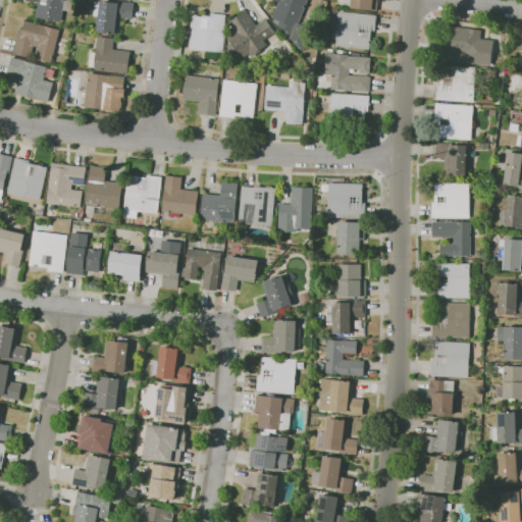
[(62,22),(36,18),(39,1),(33,0),(71,0),(70,11),(64,10),(62,22)]
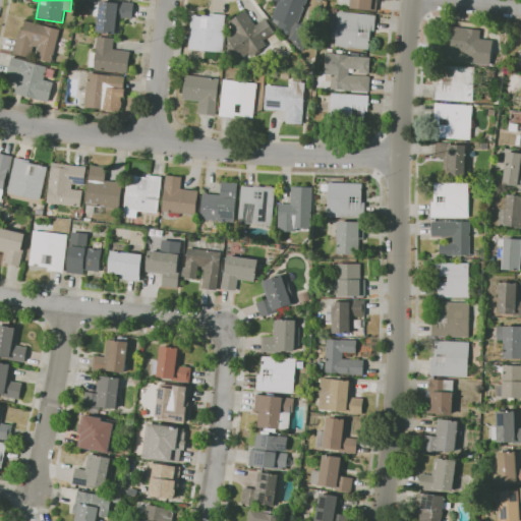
[(115,35),(96,33),(98,17),(93,16),(95,2),(100,2),(100,1),(115,3),(116,0),(133,3),(131,18),(121,17),(119,34),(115,34),(115,35)]
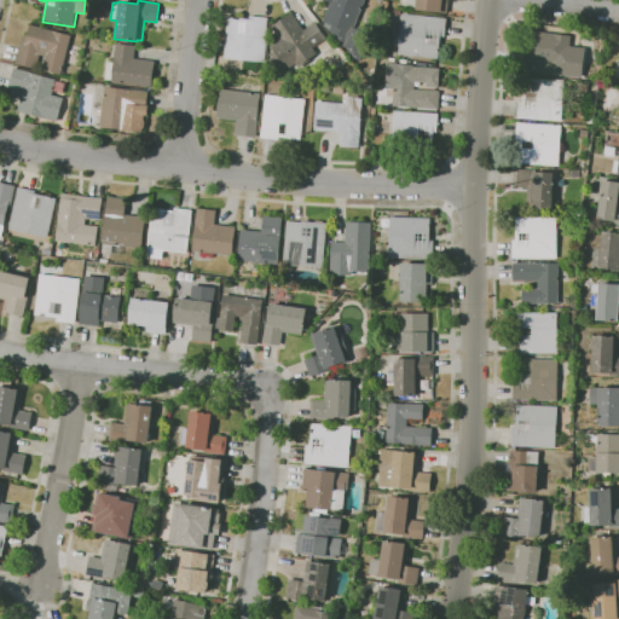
[(364,0),(351,34),(322,23),(330,3),(324,0),(364,0)]
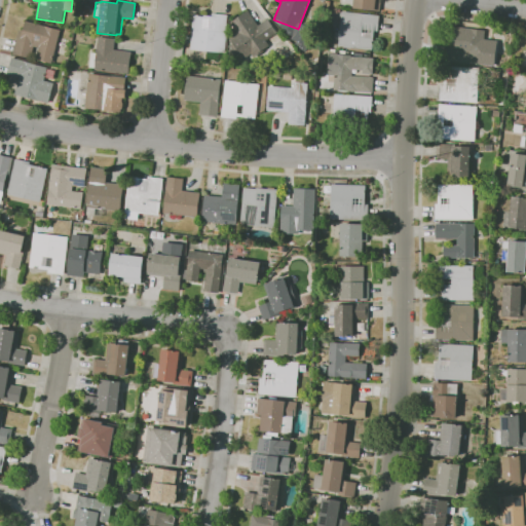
[(381,0),(380,11),(352,8),(353,0),(381,0)]
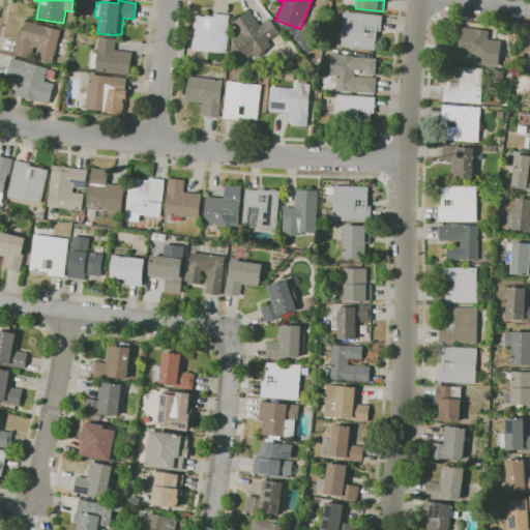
[(245,60),(242,56),(238,59),(235,55),(232,56),(230,52),(232,50),(230,47),(234,43),(230,37),(238,32),(232,22),(251,10),(260,25),(269,19),(278,34),(268,40),(271,47),(255,57),(253,55),(245,60)]
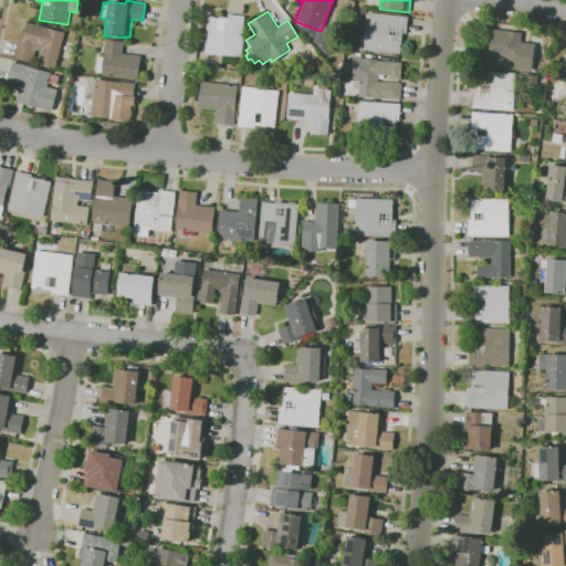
[(400,54),(364,50),(364,49),(357,49),(359,34),(365,35),(368,12),(408,17),(406,33),(402,33),(400,54)]
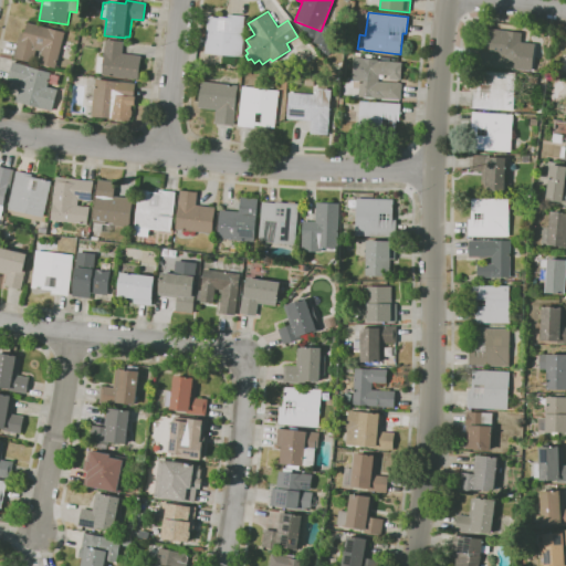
[(242,58),(205,53),(205,48),(198,48),(199,38),(206,39),(208,16),(228,18),(228,14),(244,16),(243,30),(244,30),(242,58)]
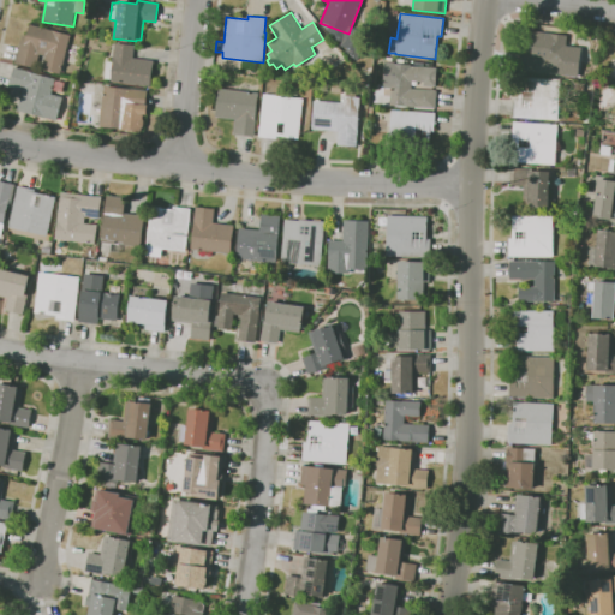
[(60,75),(41,70),(45,57),(40,54),(35,69),(15,64),(22,35),(27,36),(29,24),(71,35),(60,75)]
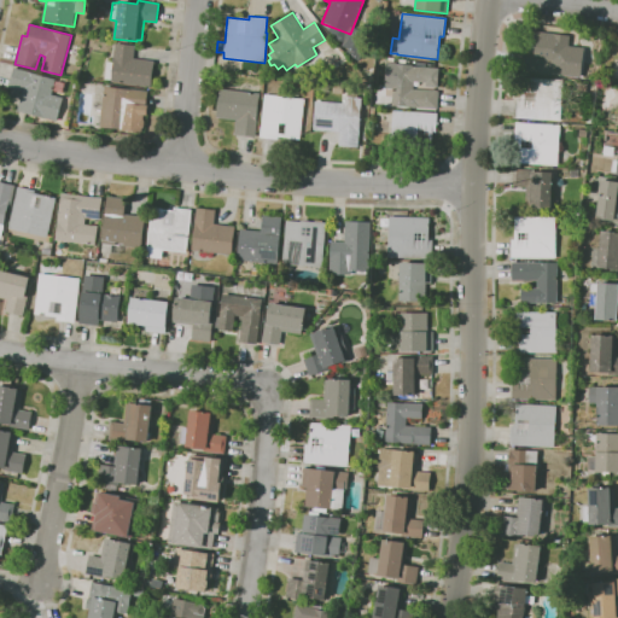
[(561,76),(519,70),(522,52),(534,54),(535,46),(532,46),(535,31),(569,35),(567,46),(584,48),(581,79),(561,76)]
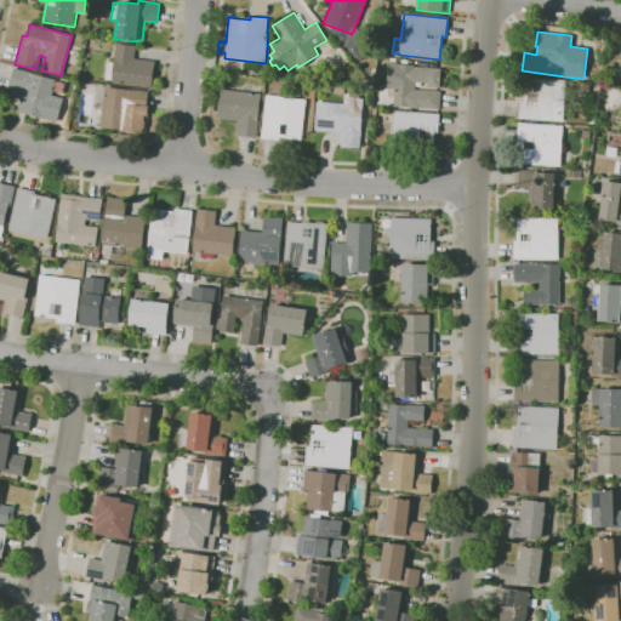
[(152,87),(112,83),(112,80),(106,79),(107,62),(114,63),(115,44),(135,46),(134,60),(154,62),(152,87)]
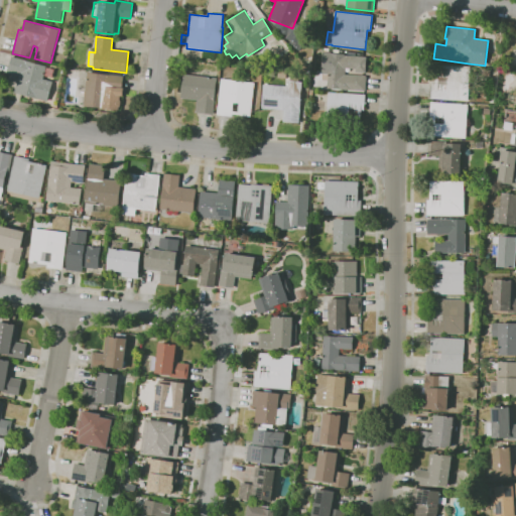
[(365,91),(327,89),(328,75),(321,74),(324,52),(332,52),(332,53),(345,54),(345,55),(367,56),(365,73),(356,72),(356,70),(346,69),(345,75),(366,76),(365,91)]
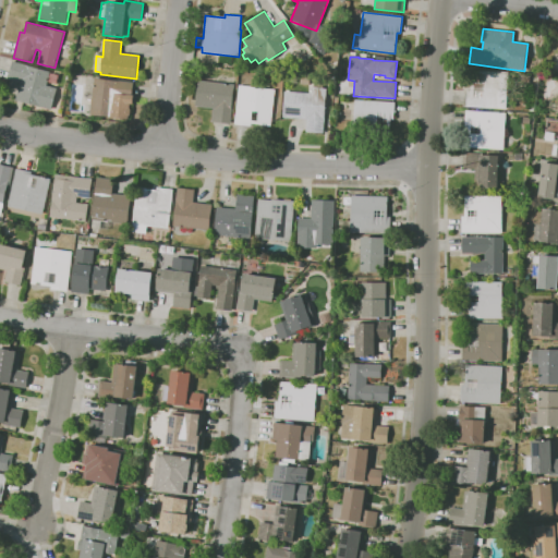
[(51,110),(15,100),(20,83),(8,80),(12,61),(50,72),(47,85),(57,88),(51,110)]
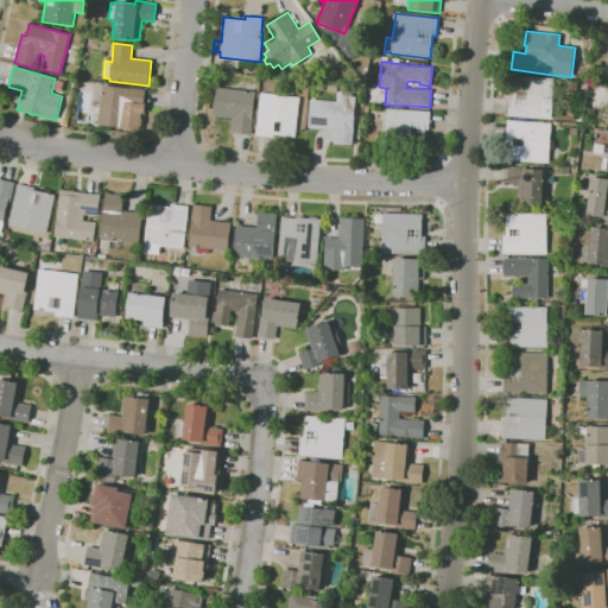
[(551,120),(507,116),(508,97),(512,99),(513,76),(555,78),(551,120)]
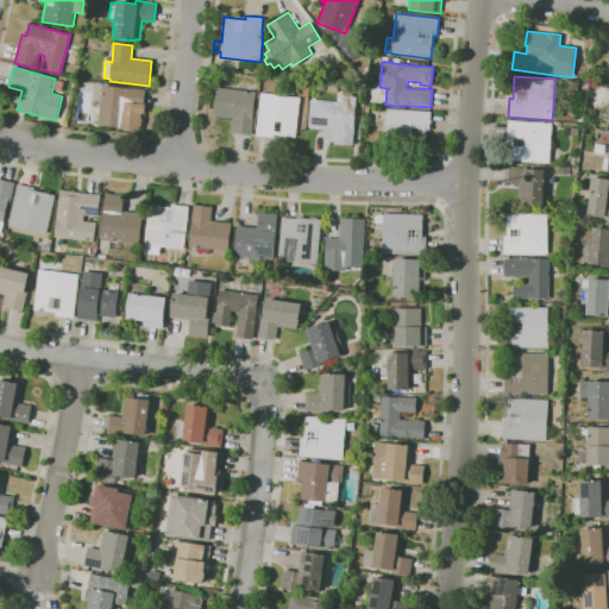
[(140,131),(98,125),(102,86),(146,90),(144,104),(146,104),(145,113),(143,113),(142,118),(143,119),(143,125),(140,126),(140,131)]
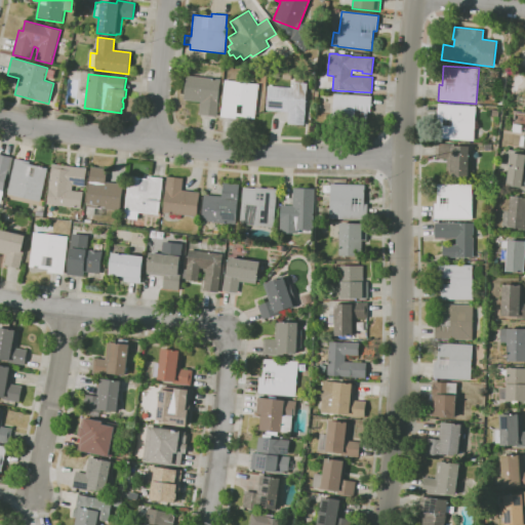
[(216,117),(199,114),(200,103),(184,101),(187,75),(220,79),(218,99),(216,117)]
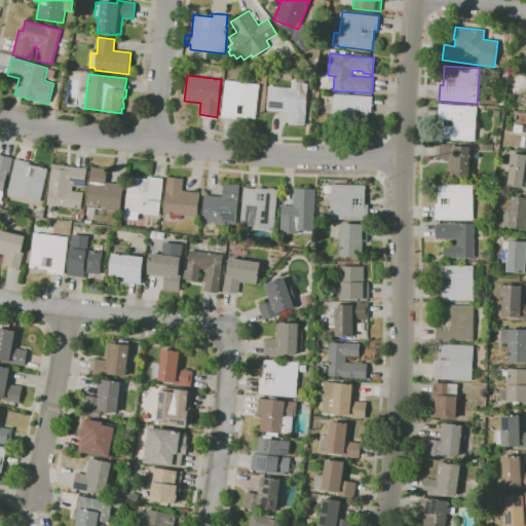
[(236,119),(221,117),(225,80),(259,84),(255,118),(236,116),(236,119)]
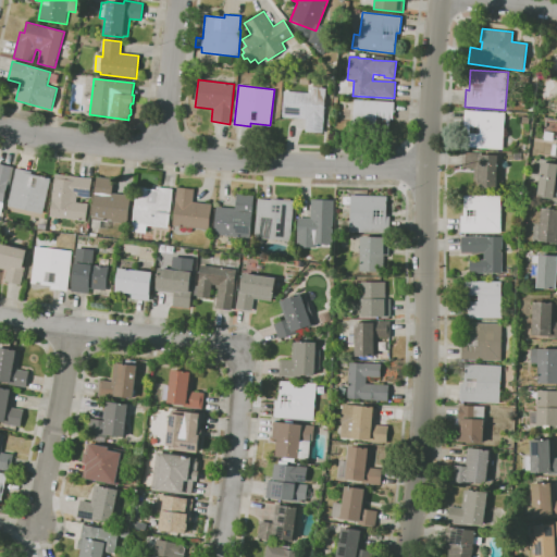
[(323,133),(306,132),(306,120),(283,118),(284,91),(309,93),(309,88),(325,89),(323,133)]
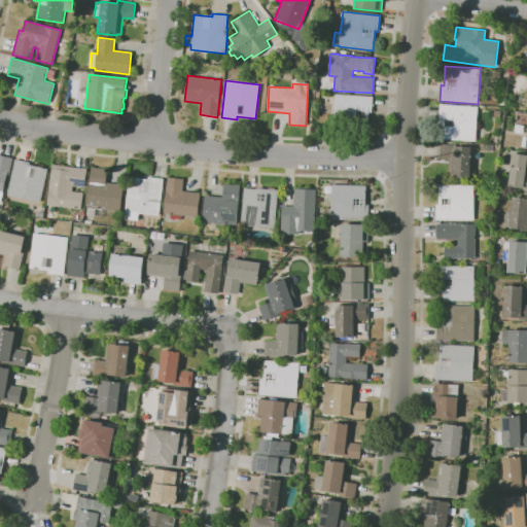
[(367,131),(332,128),(335,94),(373,97),(372,112),(369,112),(367,131)]
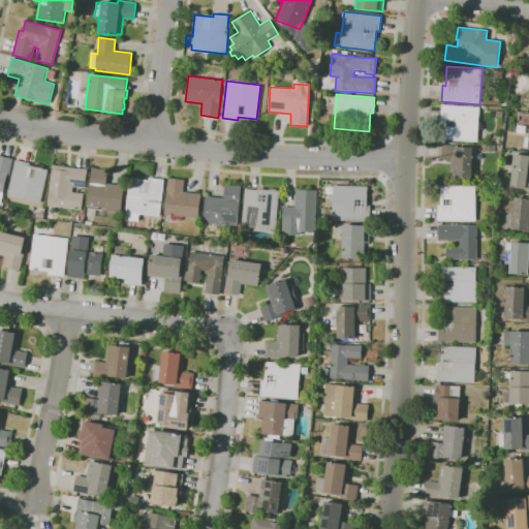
[(476,142),(442,139),(443,120),(440,120),(441,105),(478,107),(476,142)]
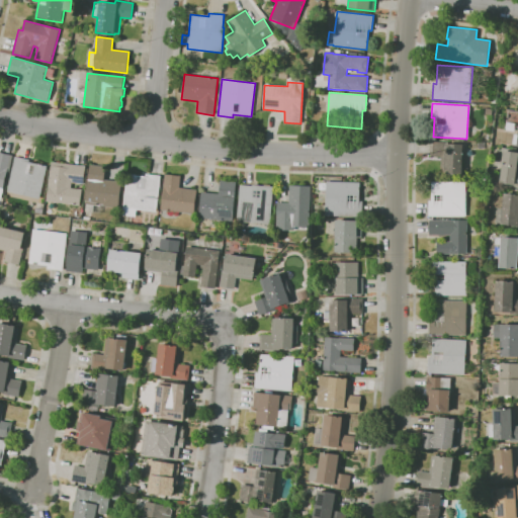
[(461,175),(440,174),(441,157),(429,157),(430,142),(446,143),(446,145),(462,145),(461,175)]
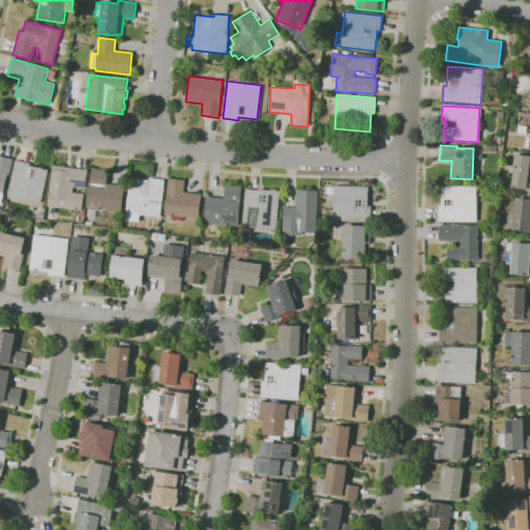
[(529,190),(526,190),(527,189),(511,187),(514,167),(505,166),(507,151),(529,154),(529,190)]
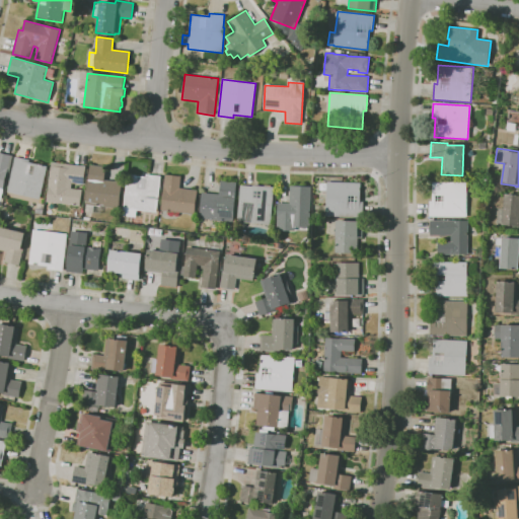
[(0,201),(0,152),(13,156),(9,172),(7,171),(0,201)]
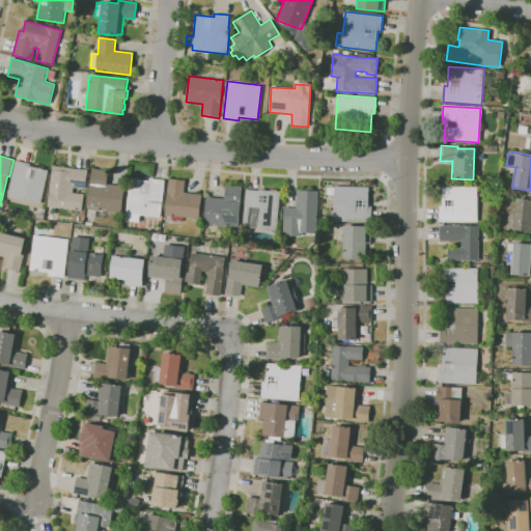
[(40,204),(7,196),(16,160),(30,164),(30,166),(48,170),(40,204)]
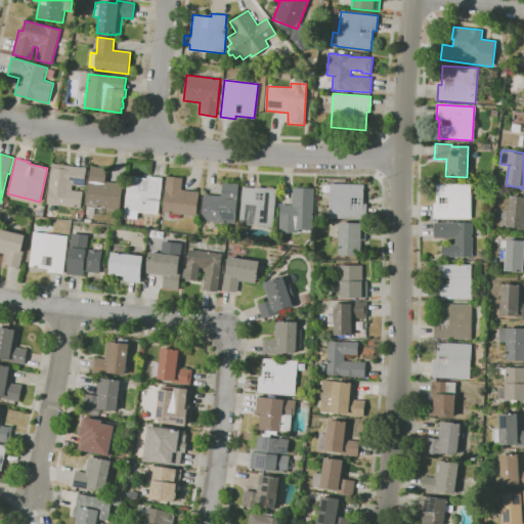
[(81,208),(46,204),(51,164),(86,168),(84,186),(73,184),(72,189),(83,191),(81,208)]
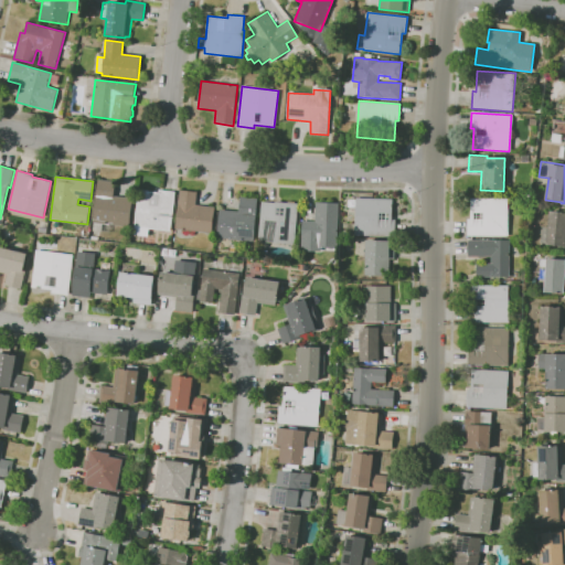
[(109,233),(93,232),(94,223),(93,223),(97,180),(115,182),(114,196),(132,199),(129,226),(110,224),(109,233)]
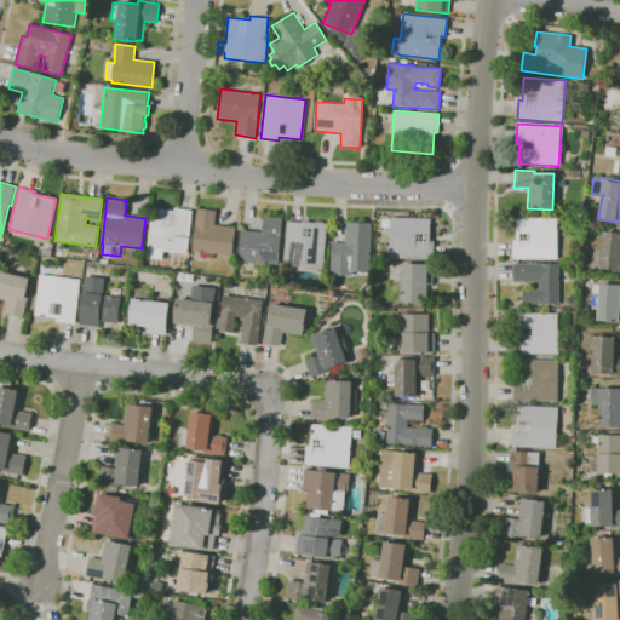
[(161,259),(148,258),(149,250),(147,250),(151,208),(173,211),(174,208),(193,211),(187,254),(162,251),(161,259)]
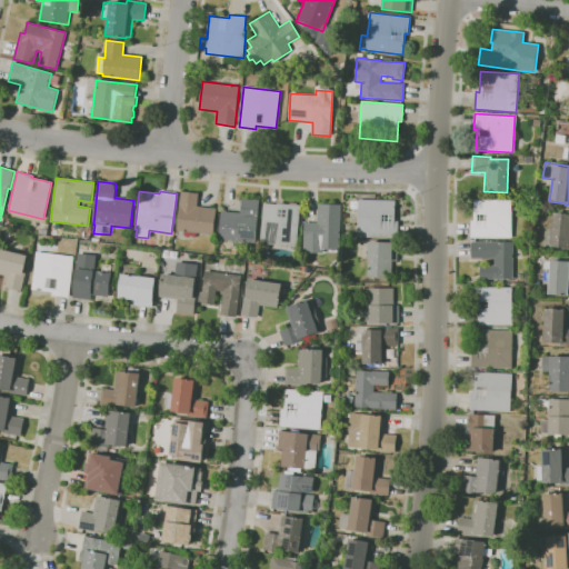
[(212,236),(176,230),(180,191),(199,193),(197,206),(216,209),(212,236)]
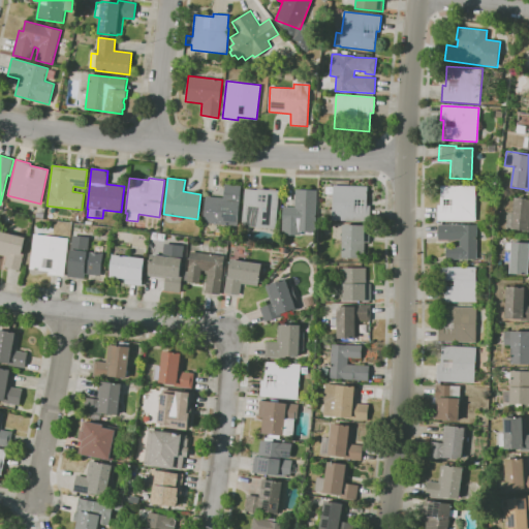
[(203,222),(205,196),(223,197),(225,185),(241,186),(238,226),(203,222)]
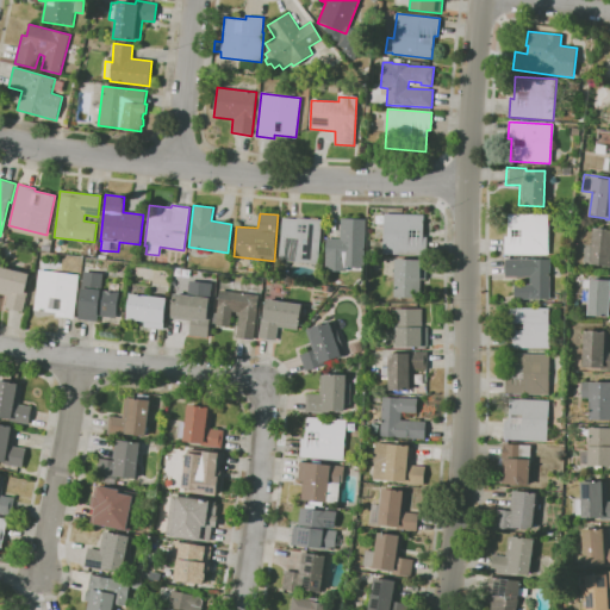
[(425,255),(384,254),(385,213),(423,215),(423,221),(424,222),(424,225),(423,225),(422,237),(427,237),(425,255)]
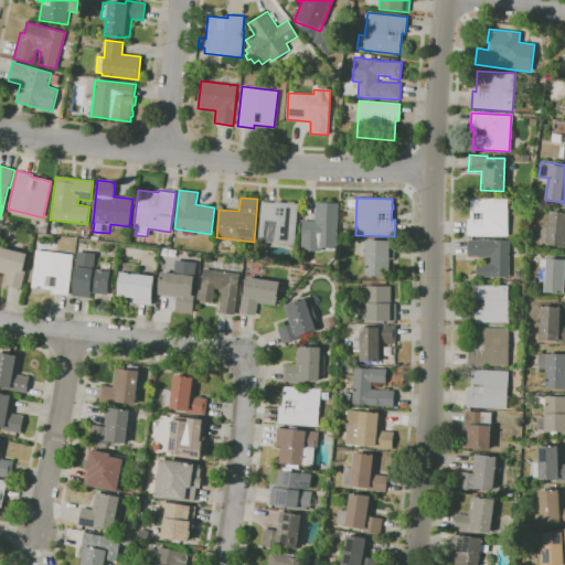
[(508,236),(467,236),(467,219),(470,219),(470,199),(508,199),(508,236)]
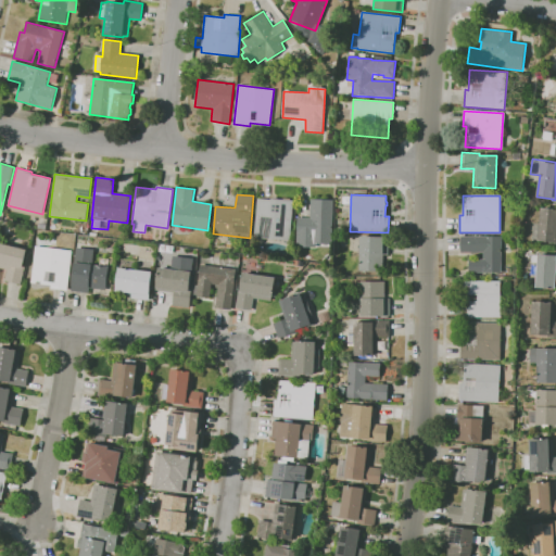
[(315,248),(295,247),(298,217),(310,217),(311,198),(333,200),(331,244),(315,243),(315,248)]
